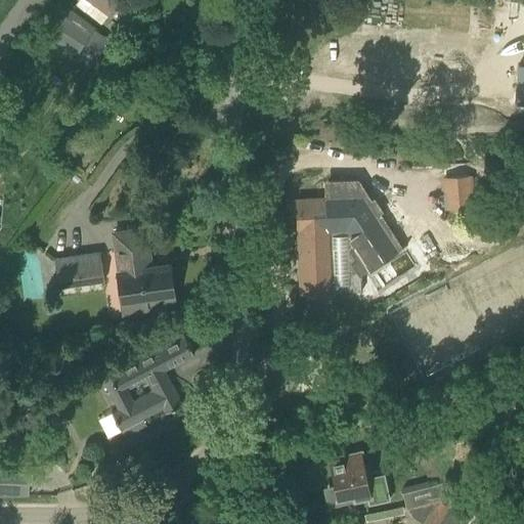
[(124,0),(89,0),(112,16),(124,0)]
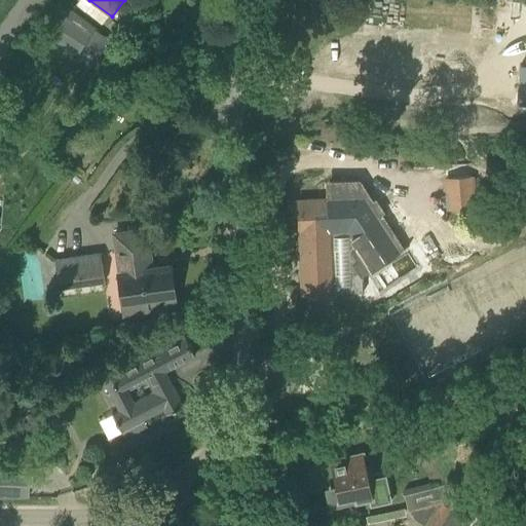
[(157,11),(152,2),(144,6),(148,15),(157,11)]
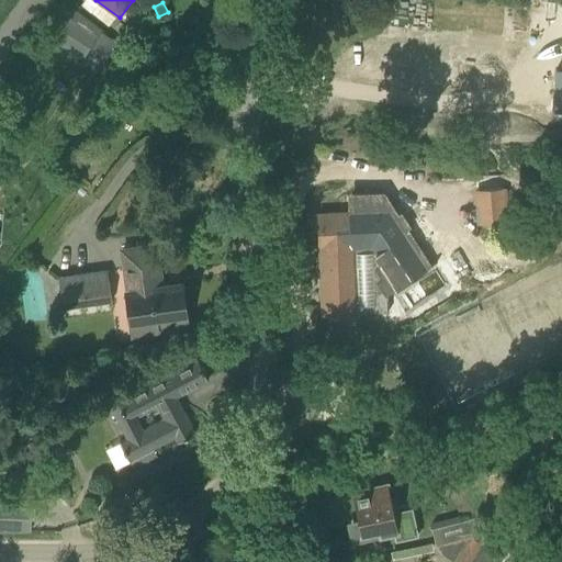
[(82,59),(90,47),(98,35),(68,18),(54,42),(82,59)]
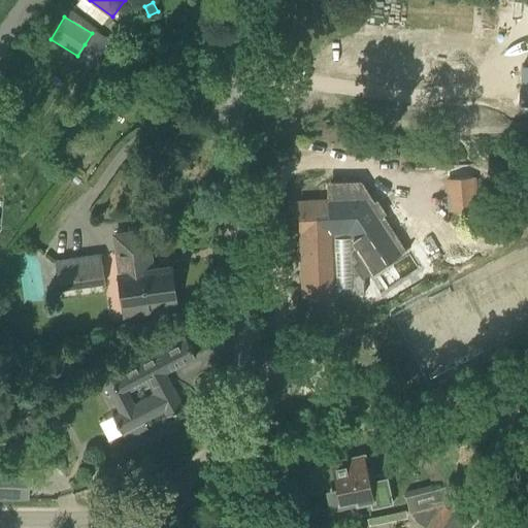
[(84,26),(91,32),(95,27),(88,21),(84,26)]
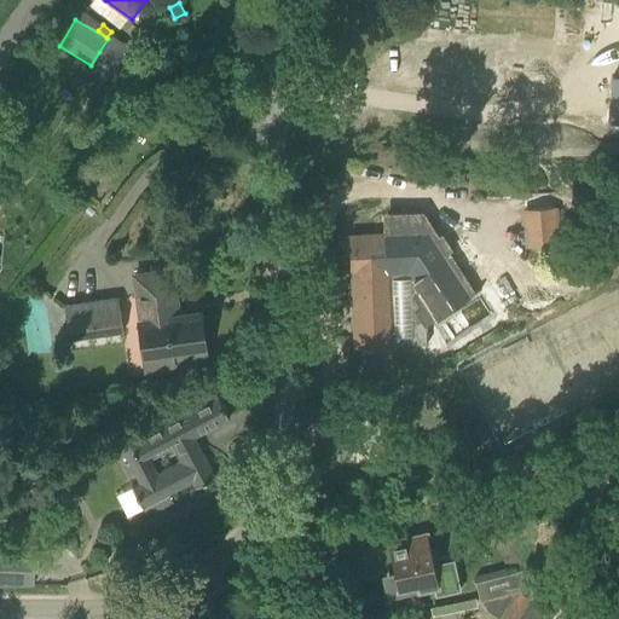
[(356,345),(422,342),(433,359),(450,350),(456,358),(513,320),(508,312),(514,308),(528,300),(507,265),(484,279),(487,285),(470,296),(432,231),(427,231),(427,227),(418,220),(387,221),(388,233),(353,235),(352,235),(356,345)]
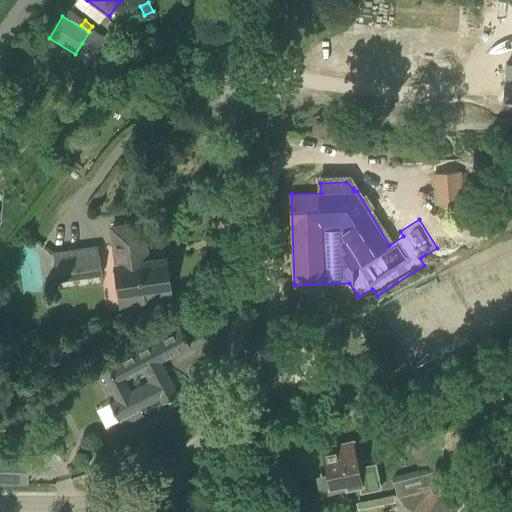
[(112,227),(123,307),(170,300),(164,258),(147,261),(142,223),(112,227)]
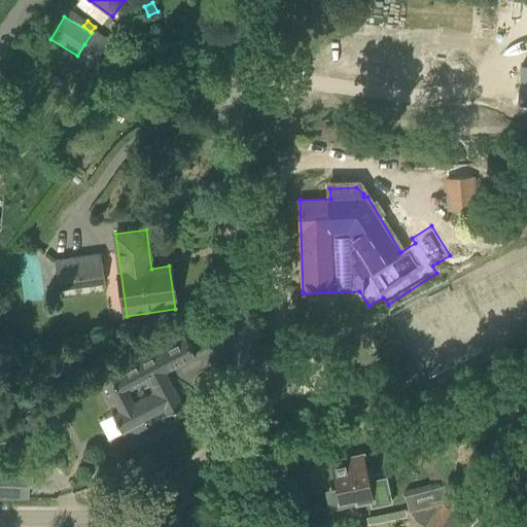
[(101,252),(55,258),(60,290),(105,283),(101,252)]
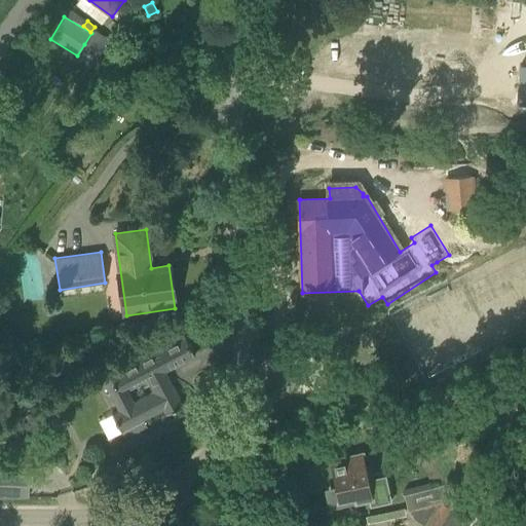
[(100,373),(119,410),(112,414),(121,430),(163,409),(164,412),(182,403),(165,371),(195,355),(184,335),(118,370),(115,366),(100,373)]
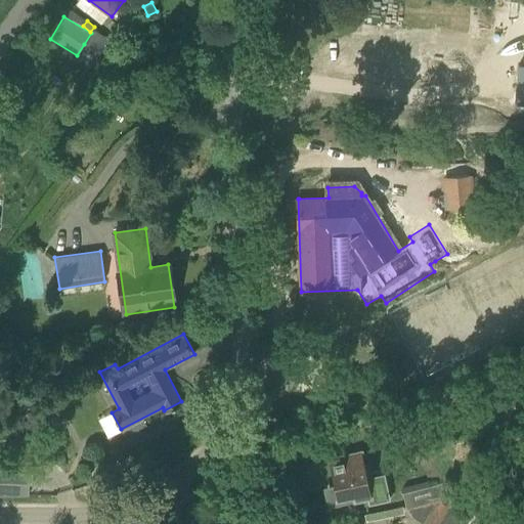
[(354,500),(370,496),(361,451),(329,459),(337,498),(353,494),(354,500)]
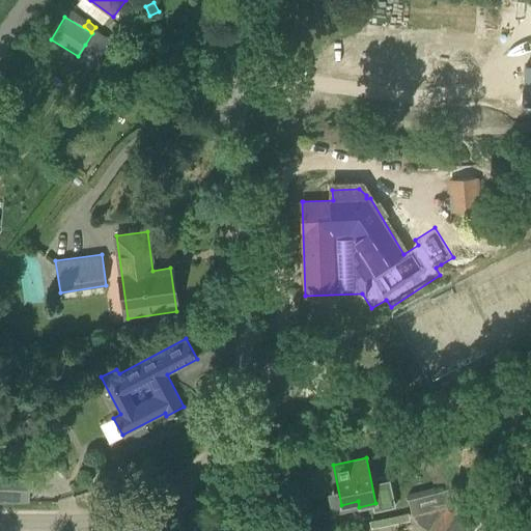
[(0,459),(0,488),(33,491),(35,462),(0,459)]
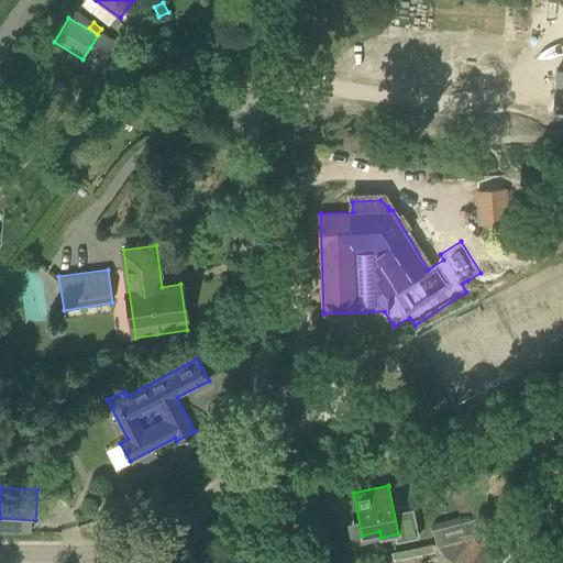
[(433,529),(435,542),(437,547),(472,539),(478,537),(475,520),(433,529)]
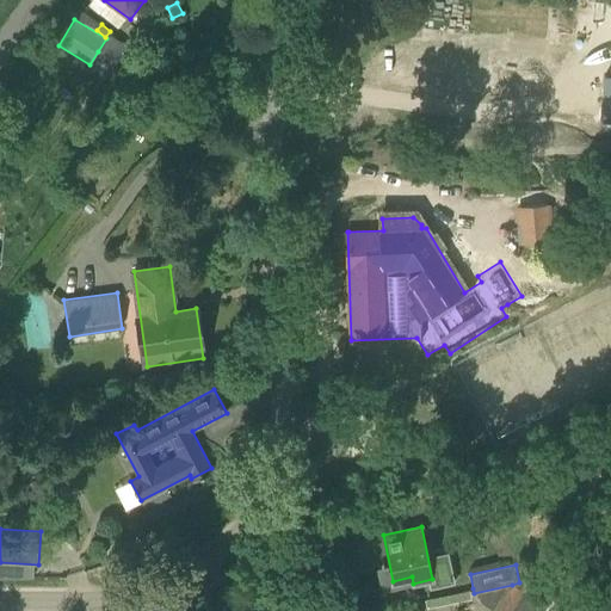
[(475,600),(489,610),(492,610),(535,610),(534,602),(512,585),(474,593),(475,600)]
